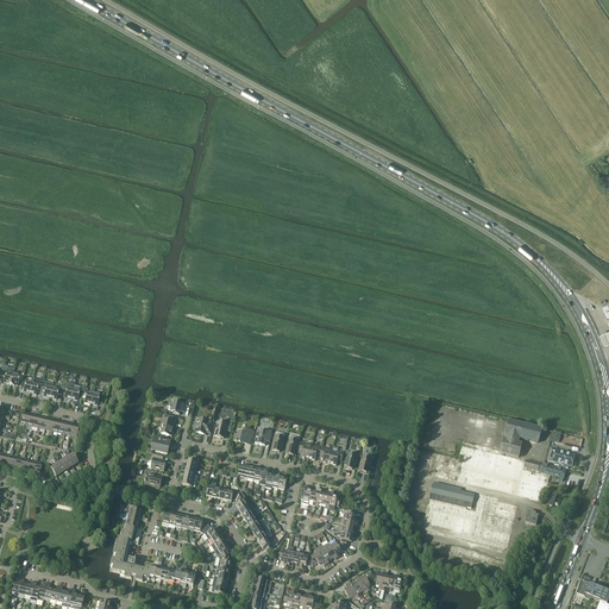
[(4,370),(1,377),(5,377),(4,383),(7,384),(7,385),(11,385),(13,374),(14,370),(7,369),(7,368),(4,366),(4,370)]
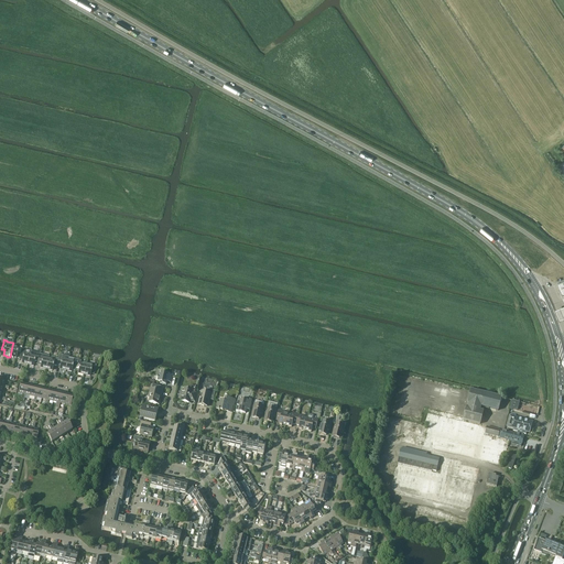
[(12,346),(10,357),(13,358),(13,357),(17,358),(18,353),(21,354),(22,348),(22,347),(19,346),(19,347),(12,346)]
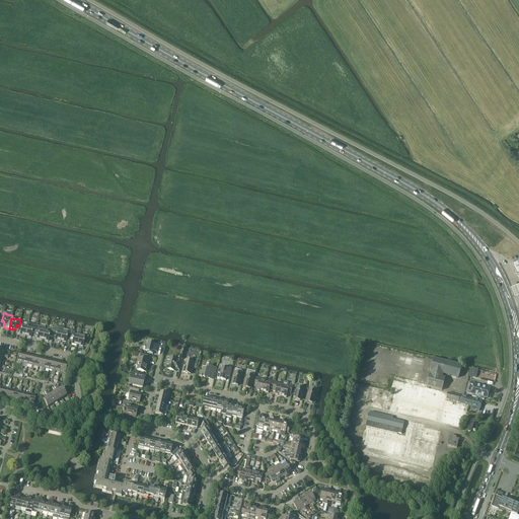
[(25,336),(28,322),(20,320),(19,325),(18,328),(21,329),(20,335),(25,336)]
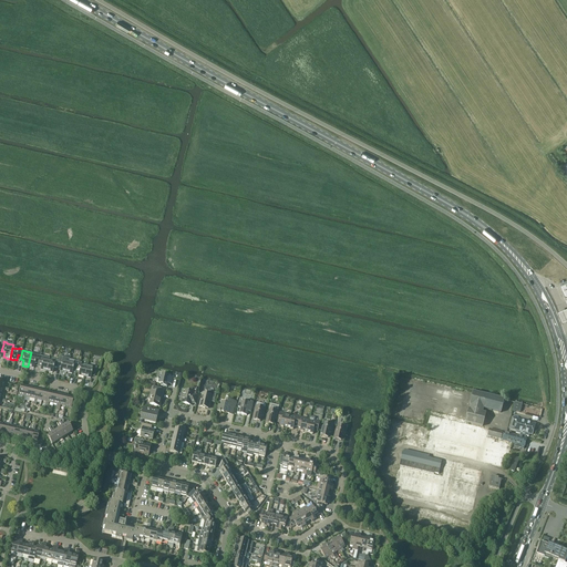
[(31,352),(28,367),(34,369),(34,366),(37,367),(38,363),(39,363),(40,357),(41,354),(31,352)]
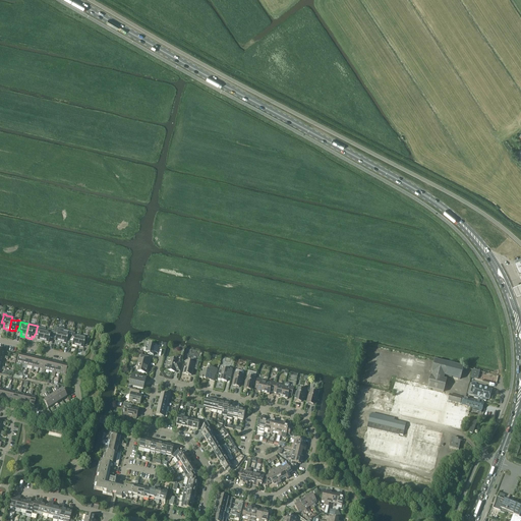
[(43,341),(45,332),(40,330),(40,328),(37,328),(36,334),(37,334),(36,337),(38,338),(37,340),(43,341)]
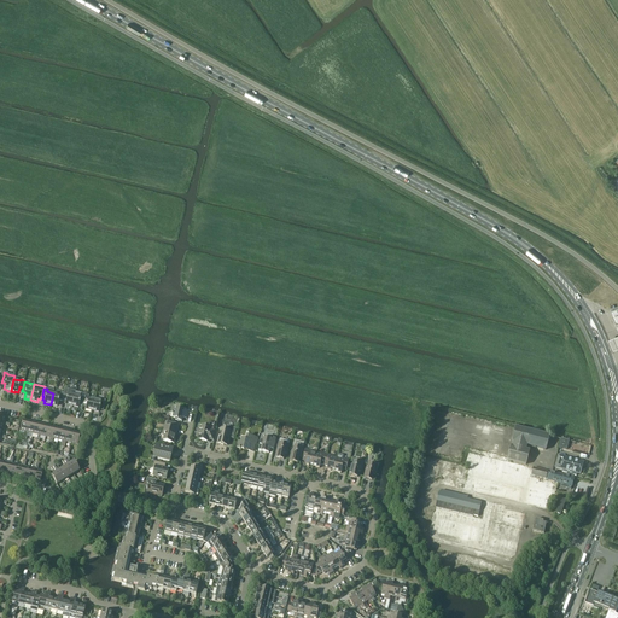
[(71,406),(75,391),(65,389),(64,394),(63,397),(66,398),(65,404),(71,406)]
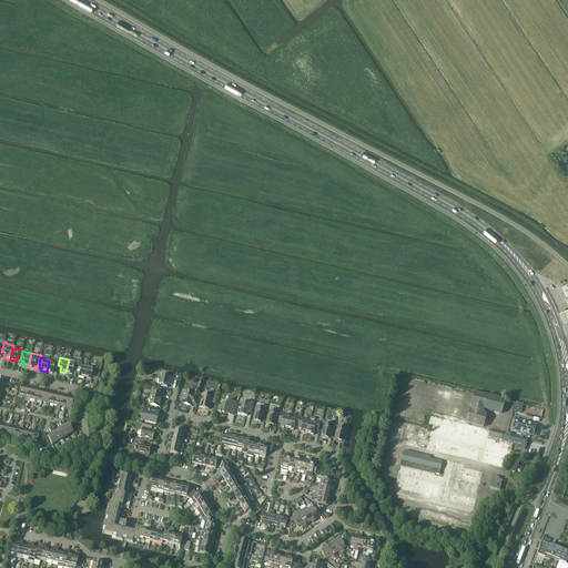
[(52,359),(51,362),(49,362),(47,372),(52,373),(53,368),(57,368),(58,365),(59,362),(52,359)]
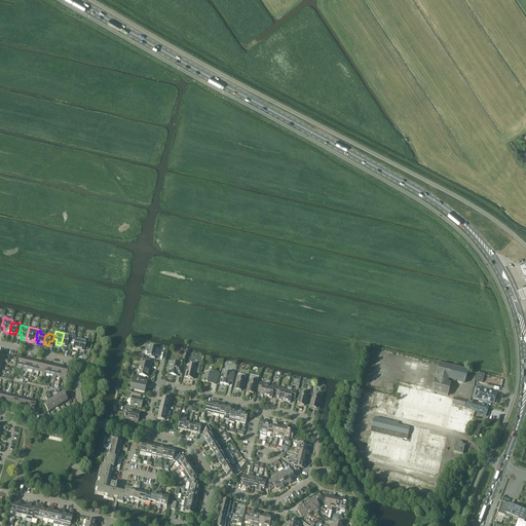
[(71,342),(73,336),(69,335),(70,334),(64,333),(61,345),(67,347),(68,342),(71,342)]
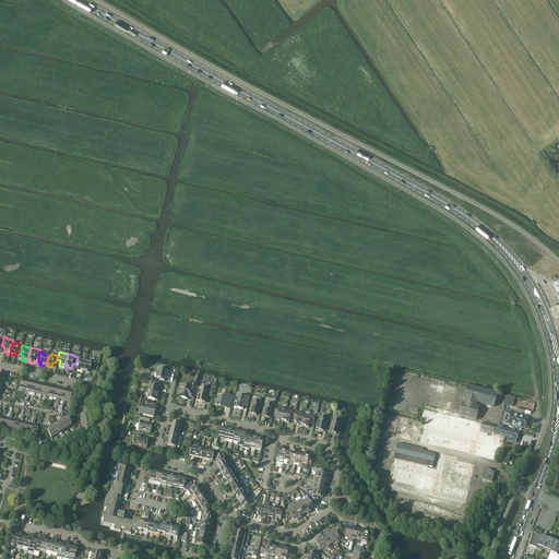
[(83,371),(85,361),(80,359),(81,357),(78,357),(75,364),(79,365),(78,370),(83,371)]
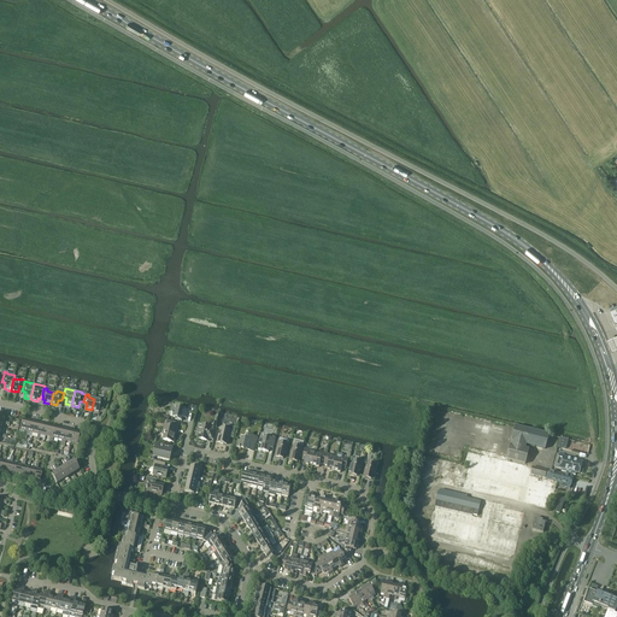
[(99,409),(103,410),(104,406),(105,399),(101,399),(101,400),(94,399),(92,410),(99,412),(99,409)]
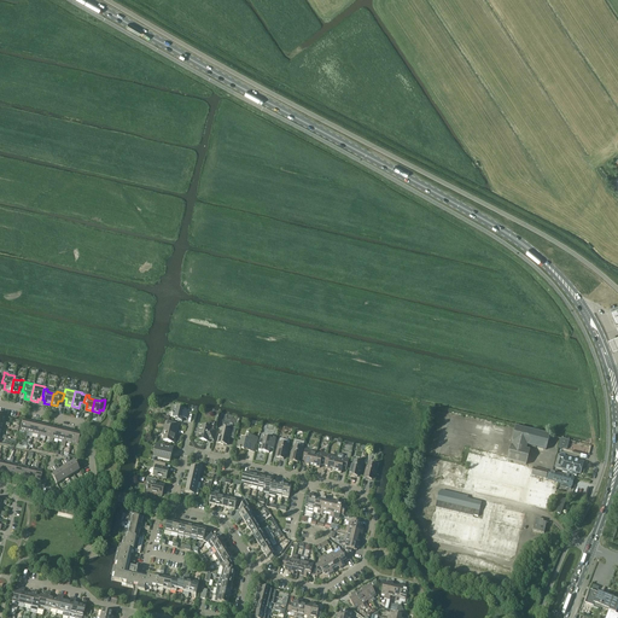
[(187,420),(190,412),(173,407),(170,413),(173,414),(172,415),(174,415),(173,419),(179,420),(178,421),(181,423),(182,419),(187,420)]
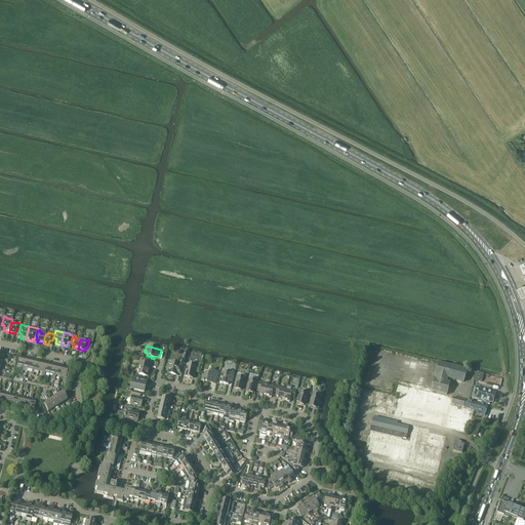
[(25,359),(23,367),(22,367),(21,370),(23,370),(24,368),(28,369),(30,361),(25,359)]
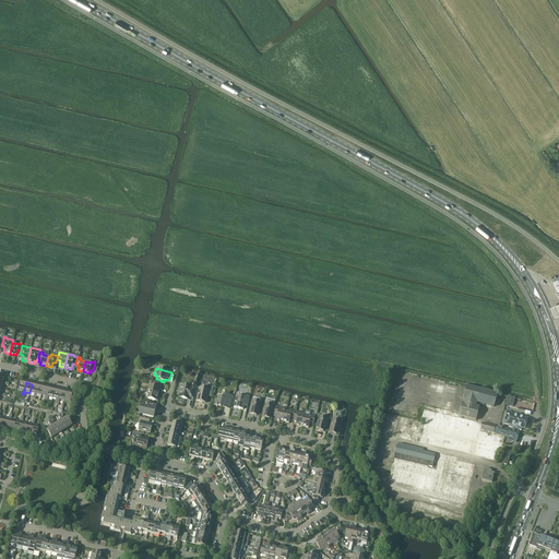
[(157,402),(162,384),(151,382),(149,390),(150,391),(147,399),(157,402)]
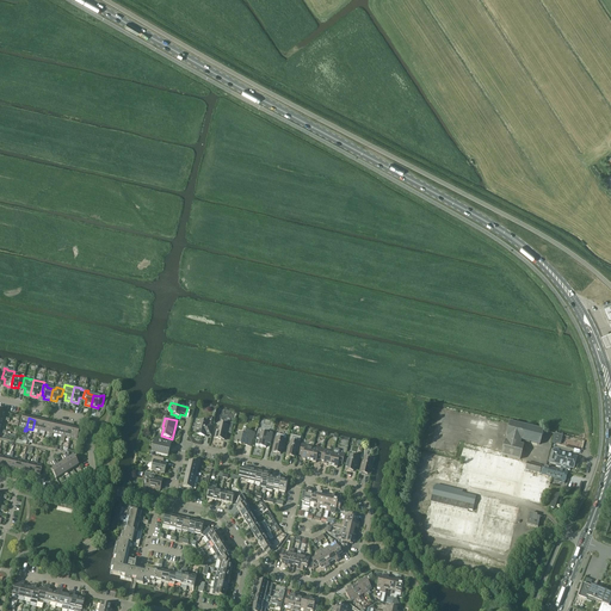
[(211,436),(214,426),(209,425),(210,424),(199,420),(196,434),(207,437),(207,434),(211,436)]
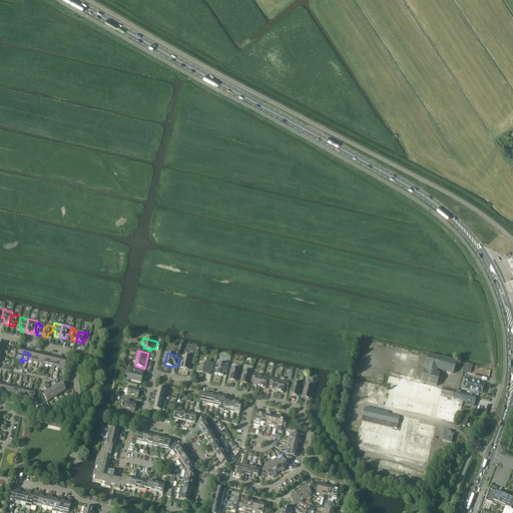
[(34,354),(32,362),(31,362),(31,364),(33,365),(33,362),(38,363),(39,355),(34,354)]
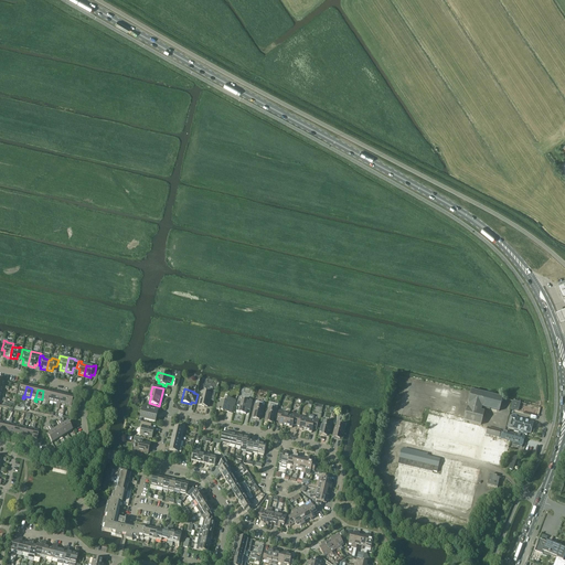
[(213,402),(215,392),(208,390),(206,394),(202,392),(199,405),(202,406),(202,407),(204,407),(205,407),(208,407),(209,401),(213,402)]
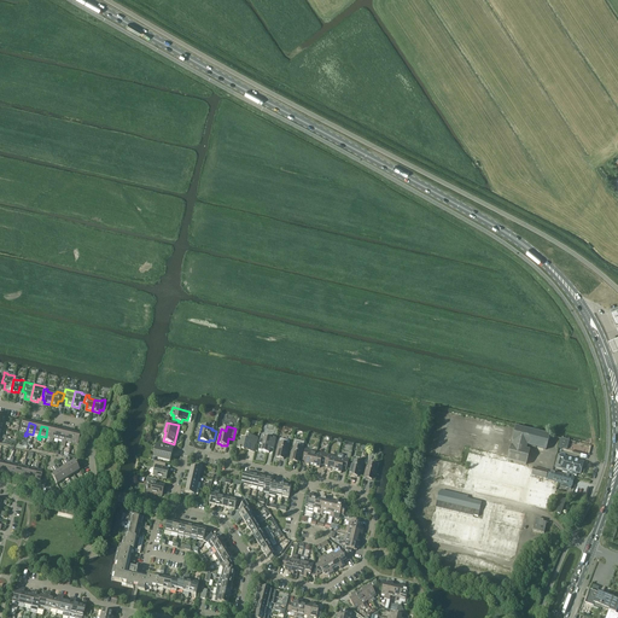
[(508,461),(526,465),(529,452),(525,450),(526,445),(546,450),(549,436),(517,427),(513,442),(514,442),(513,447),(512,447),(508,461)]
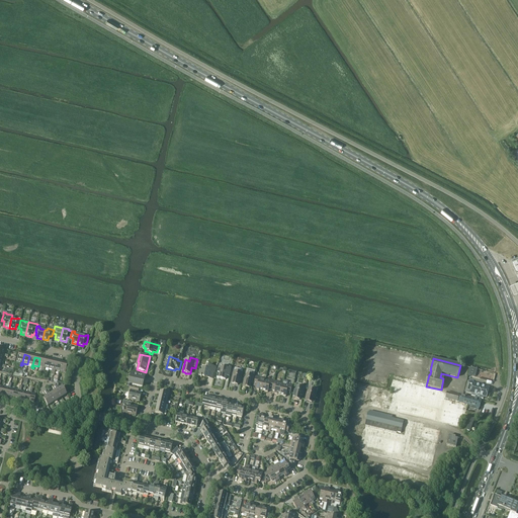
[(46,359),(44,367),(42,367),(41,370),(44,370),(45,368),(49,369),(51,361),(46,359)]
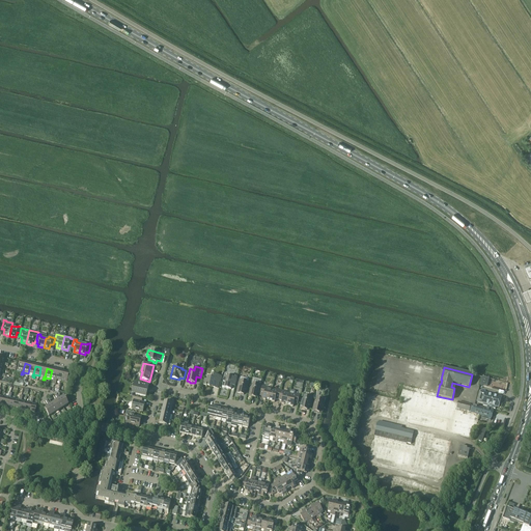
[(57,371),(55,380),(54,380),(54,382),(56,383),(57,380),(61,381),(63,372),(57,371)]
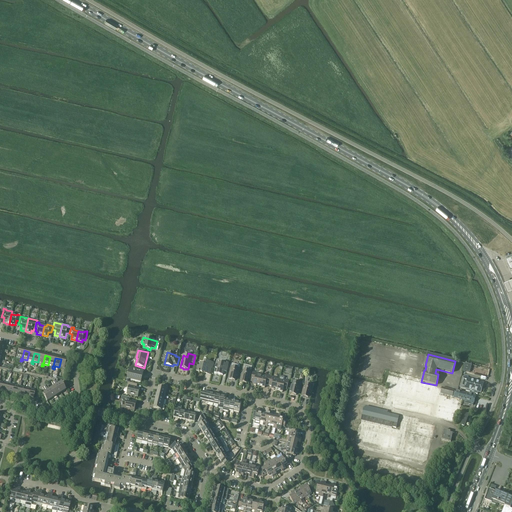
[(210,374),(212,367),(213,363),(205,361),(204,365),(198,363),(196,372),(202,373),(202,372),(210,374)]
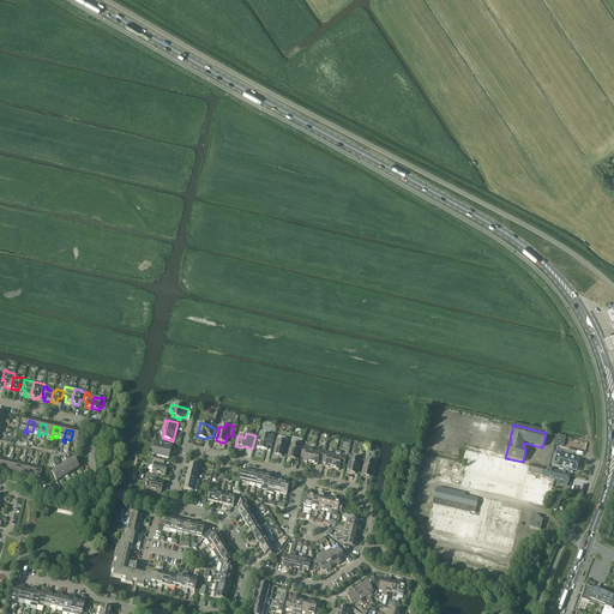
[(270,437),(260,435),(257,447),(268,450),(268,445),(272,446),(275,437),(270,435),(270,437)]
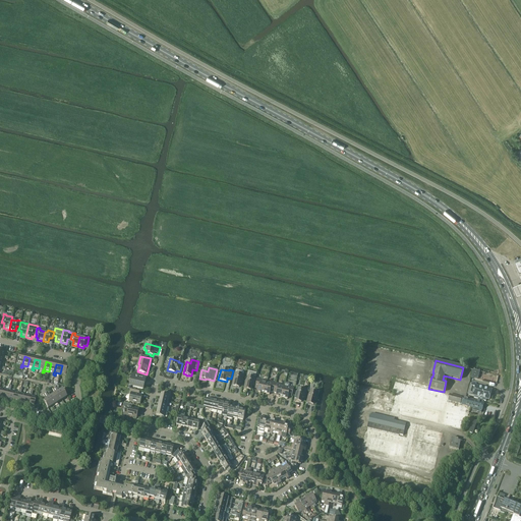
[(236,370),(234,378),(232,385),(236,386),(236,387),(239,388),(240,383),(241,384),(243,375),(244,371),(236,370)]
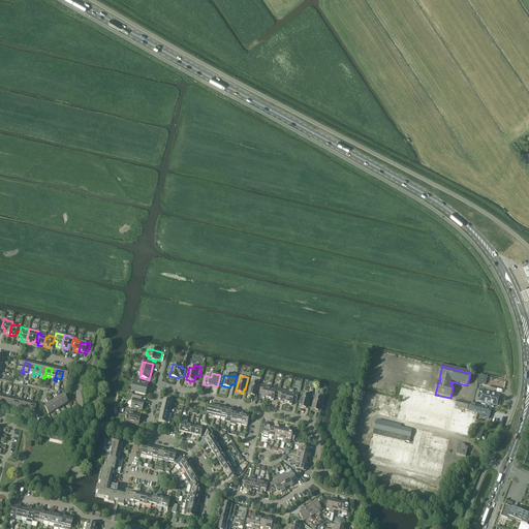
[(251,382),(252,382),(251,386),(250,386),(248,394),(252,395),(251,396),(254,397),(256,392),(257,392),(260,379),(252,377),(251,382)]
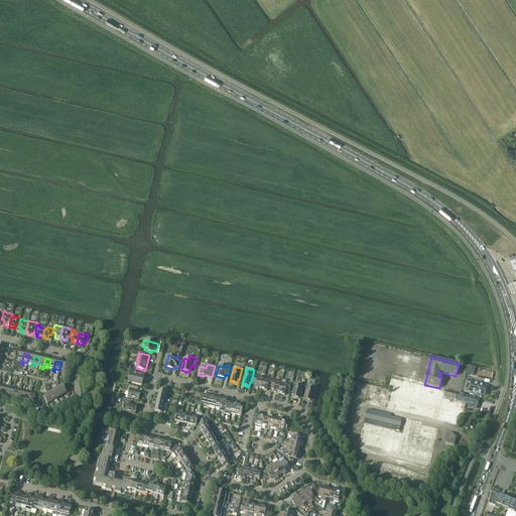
[(129,382),(132,383),(141,385),(144,377),(142,376),(142,373),(132,371),(131,374),(129,382)]
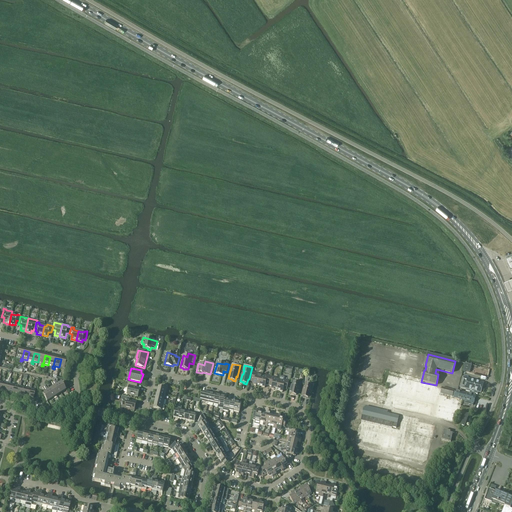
[(259,385),(261,375),(258,375),(259,374),(253,373),(251,382),(254,382),(253,385),(256,386),(256,385),(259,385)]
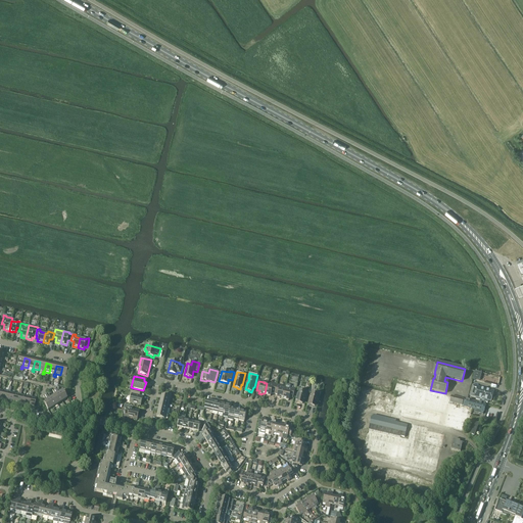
[(267,383),(265,393),(268,394),(268,395),(271,396),(272,393),(275,394),(277,385),(271,383),(271,384),(267,383)]
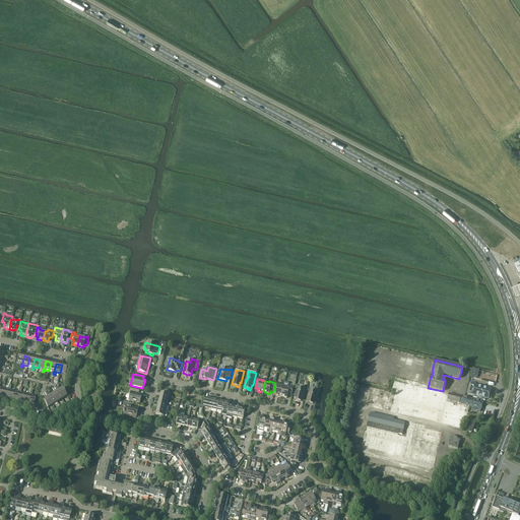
[(283,388),(283,386),(280,385),(280,384),(275,383),(273,392),(276,393),(275,396),(278,396),(278,395),(281,396),(283,388)]
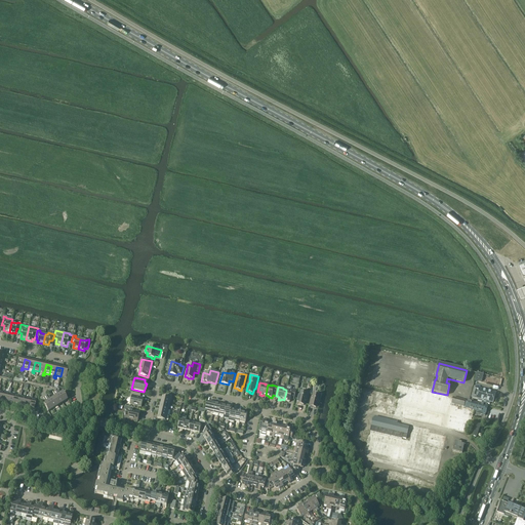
[(475,388),(472,399),(481,402),(481,405),(486,406),(486,404),(489,404),(490,402),(492,403),(495,394),(475,388)]
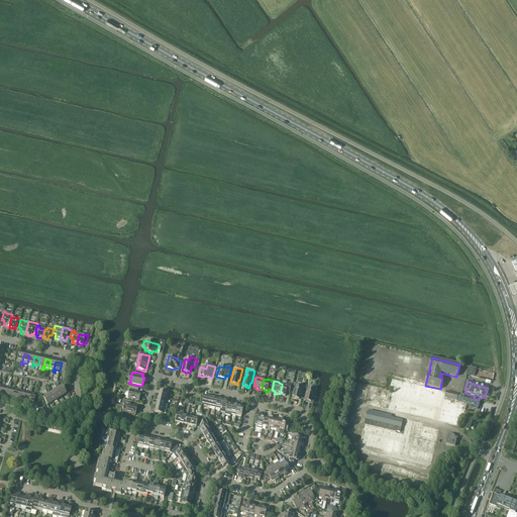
[(282,386),(280,394),(283,394),(283,396),(286,396),(286,393),(290,394),(292,385),(286,384),(286,385),(282,384),(282,386)]
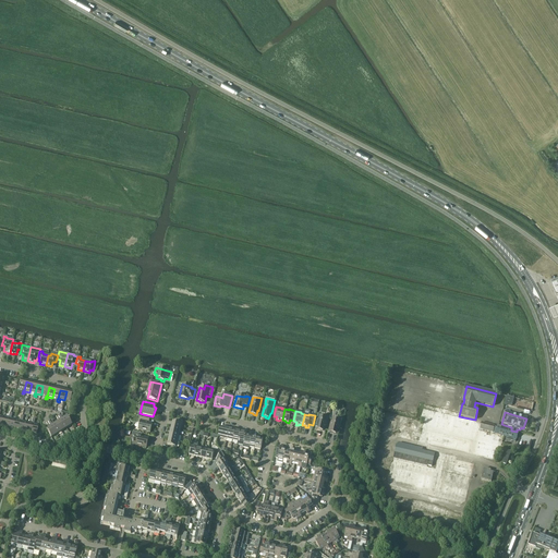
[(4,417),(2,426),(8,427),(10,419),(11,419),(11,416),(9,416),(9,419),(4,417)]
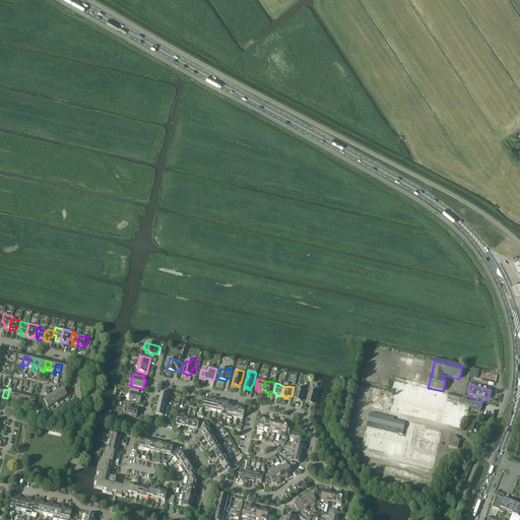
[(66,396),(62,388),(43,400),(48,407),(66,396)]
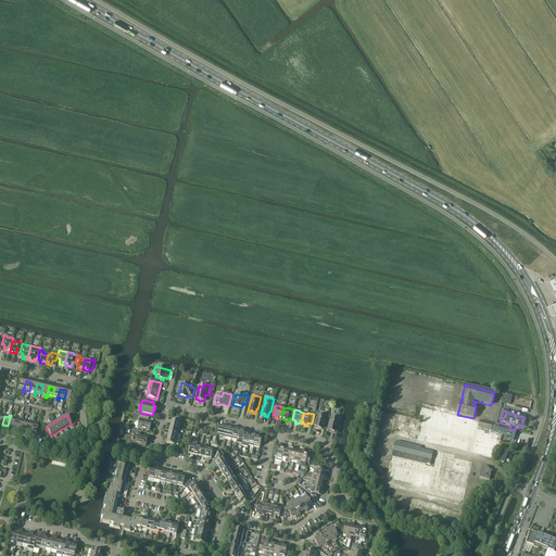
[(325,425),(327,416),(319,415),(318,419),(317,418),(315,427),(318,428),(318,429),(321,429),(323,425),(325,425)]
